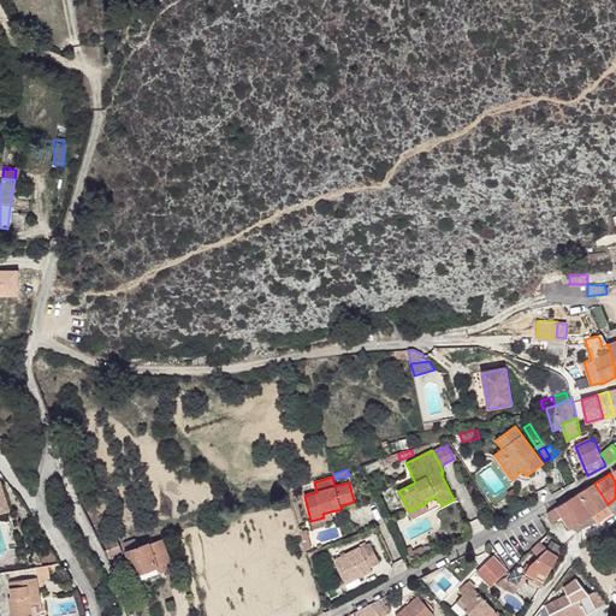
[(594,484),(579,493),(592,515),(608,504),(594,484)]
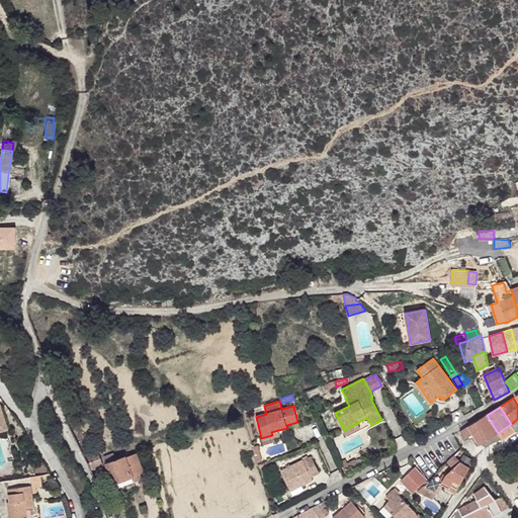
[(475,422),(468,426),(473,434),(480,444),(498,433),(487,415),(475,422)]
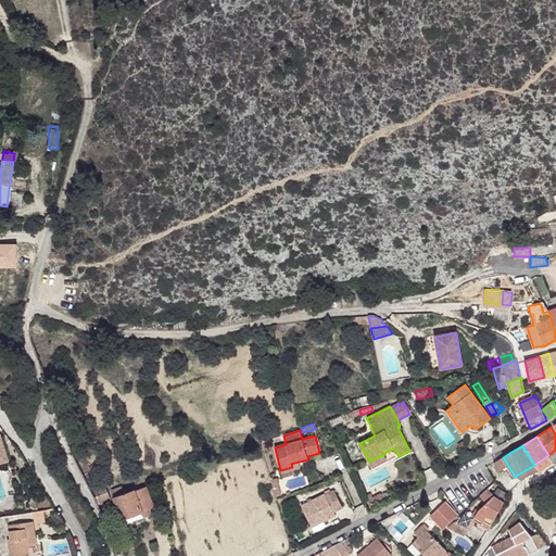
[(371,467),(387,459),(384,454),(369,462),(371,467)]
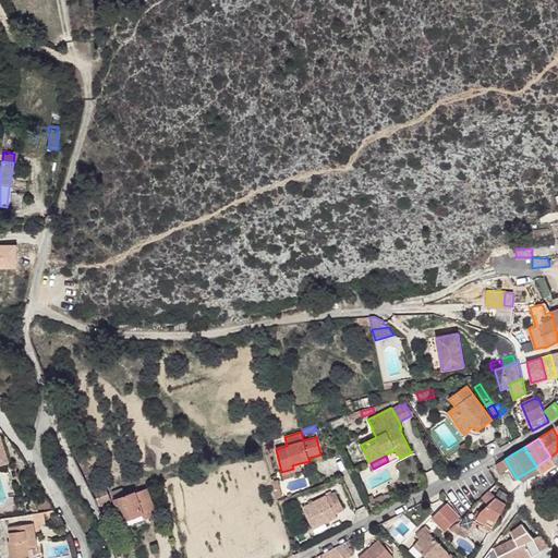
[(536,466),(541,473),(541,474),(555,464),(550,457),(536,466)]
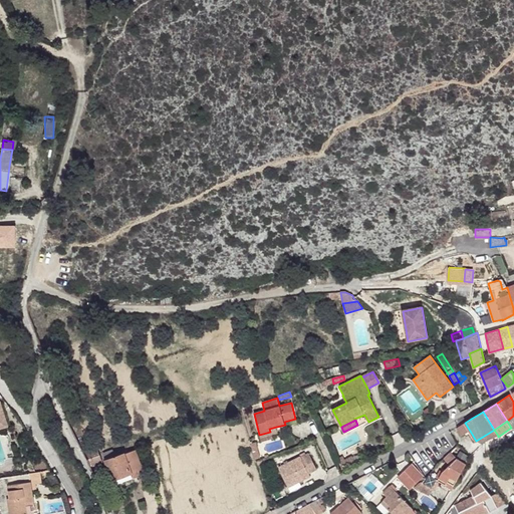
[(470,431),(465,423),(457,428),(462,435),(470,431)]
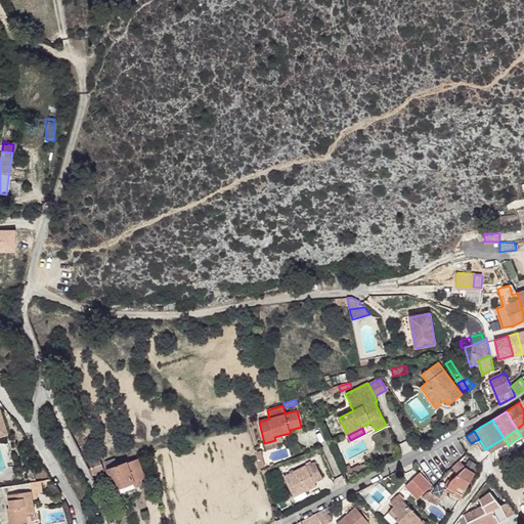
[(264,443),(266,450),(277,446),(276,443),(284,441),(281,435),(274,437),(275,440),(264,443)]
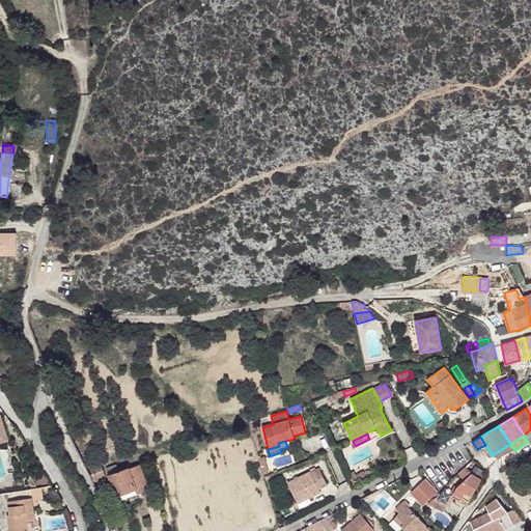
[(503,455),(514,450),(510,444),(492,455),(498,459),(503,455)]
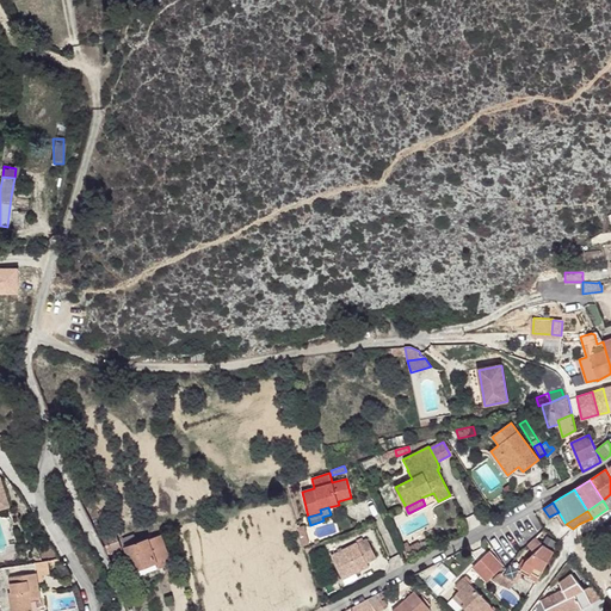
[(298,528),(303,545),(309,544),(304,526),(298,528)]
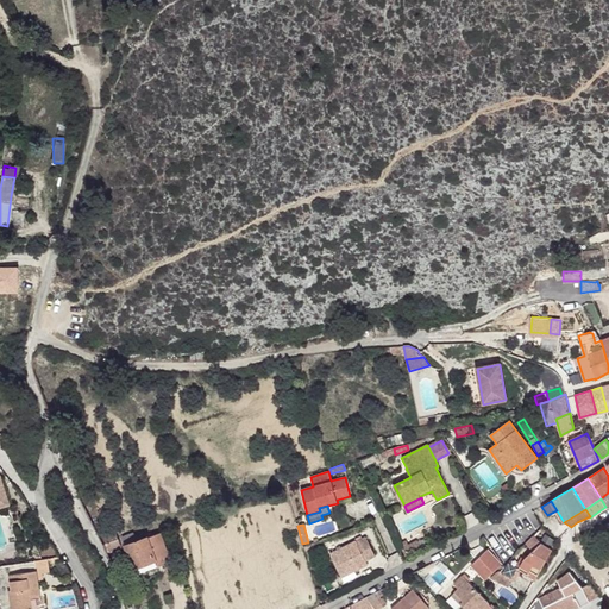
[(101,537),(105,545),(118,540),(114,532),(101,537)]
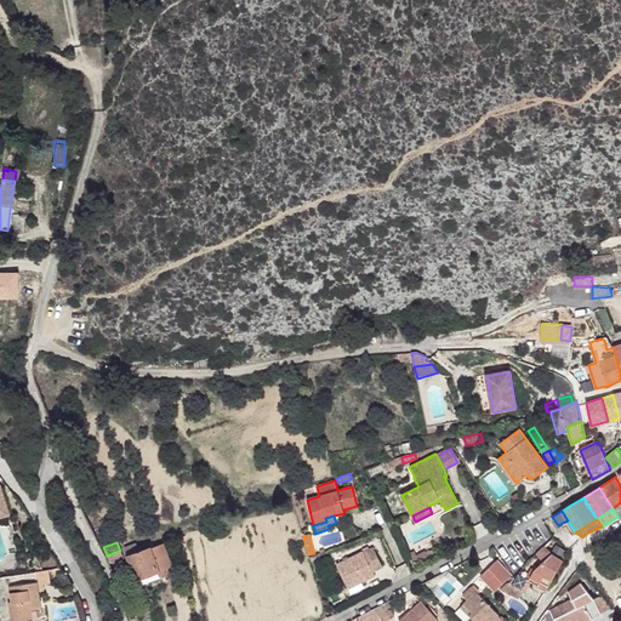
[(125,548),(136,580),(171,567),(161,543),(138,553),(135,545),(125,548)]
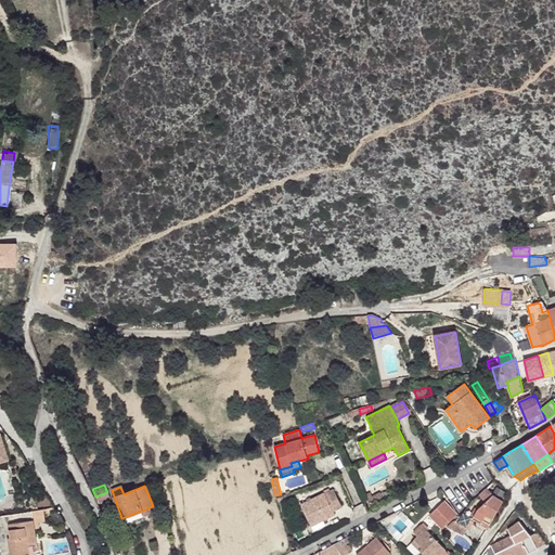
[(479,495),(486,502),(492,495),(486,489),(479,495)]
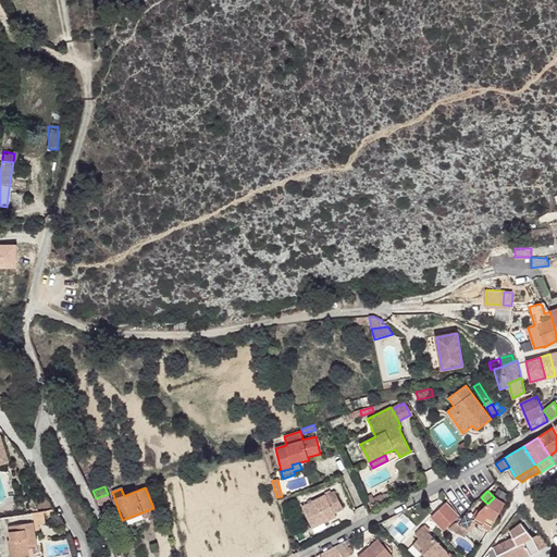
[(301,507),(312,528),(324,521),(336,516),(334,512),(343,509),(334,492),(326,496),(325,495),(301,507)]
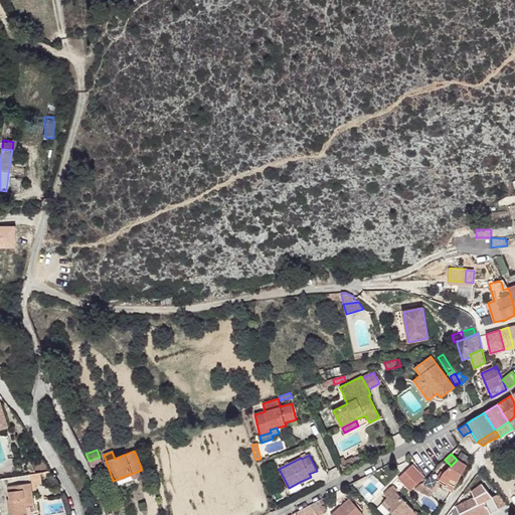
[(88,461),(91,467),(102,463),(100,457),(89,461),(88,461)]
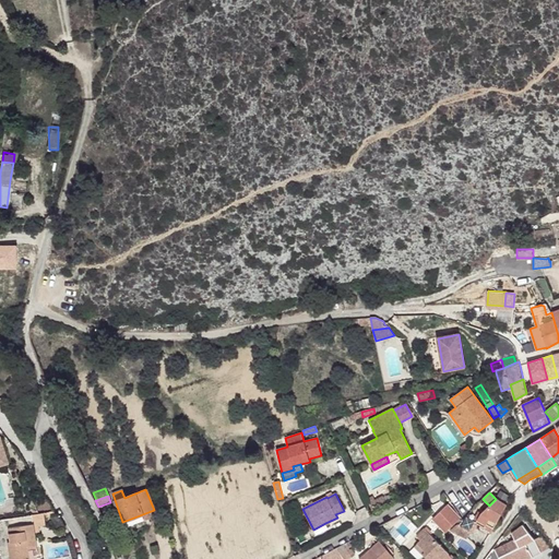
[(367,499),(372,509),(385,502),(383,497),(375,500),(372,496),(367,499)]
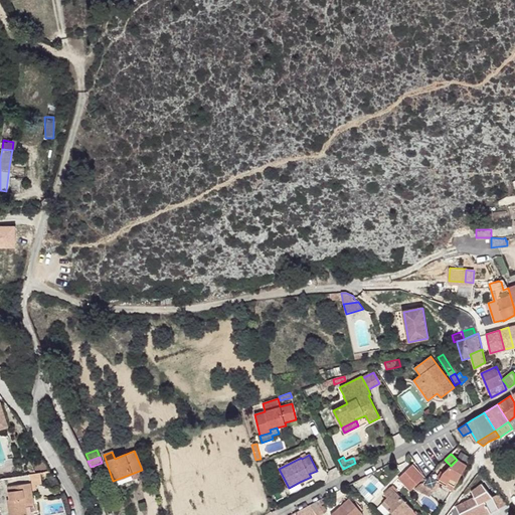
[(423,483),(434,490),(439,481),(447,485),(453,488),(453,489),(467,466),(457,460),(451,466),(445,460),(426,479),(423,483)]
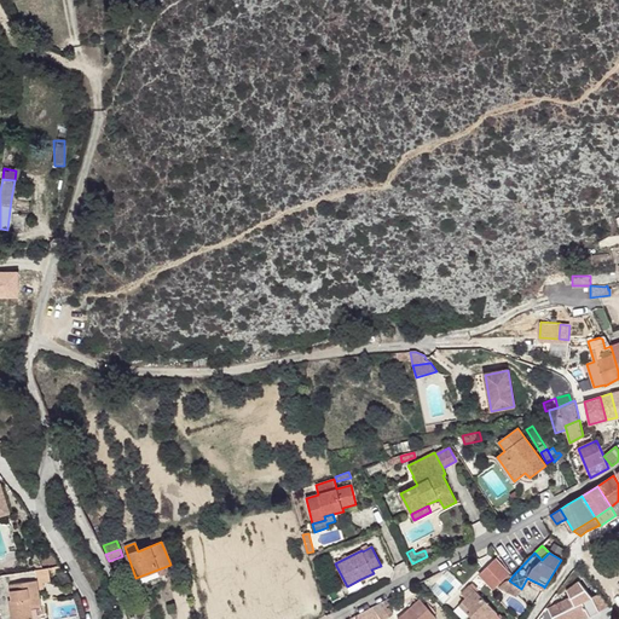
[(480,573),(493,589),(510,574),(496,559),(493,561),(484,570),(480,573)]
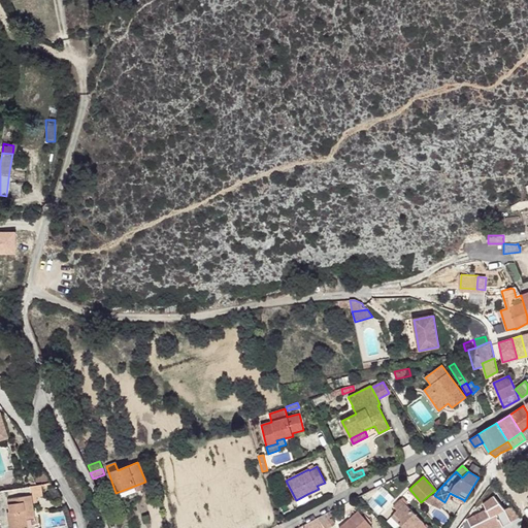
[(411,484),(413,486),(421,479),(419,477),(411,484)]
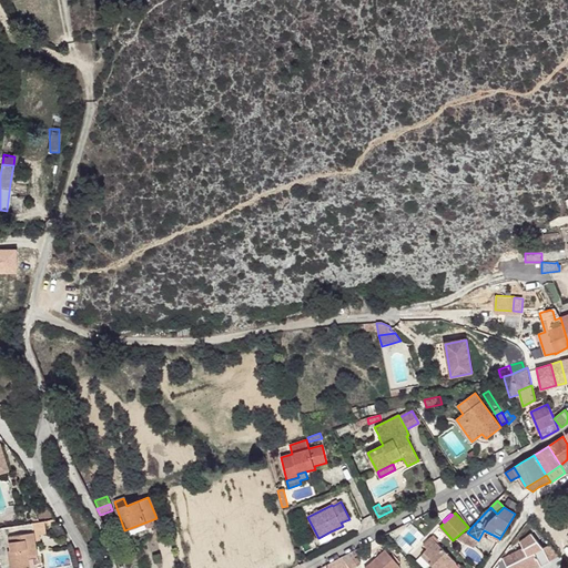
[(124,530),(127,536),(158,524),(156,518),(124,530)]
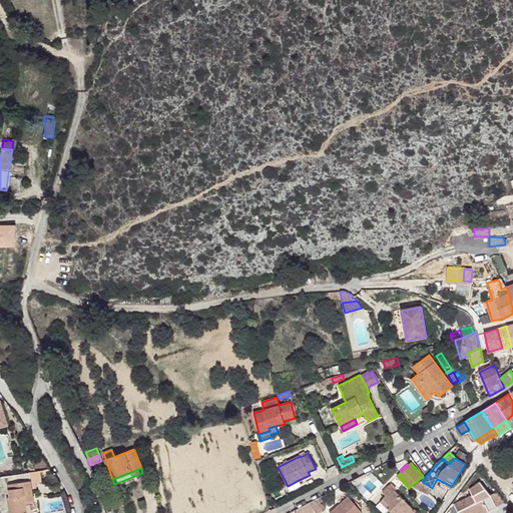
[(30,481),(32,489),(36,488),(36,483),(41,482),(40,475),(51,474),(49,469),(29,473),(30,481)]
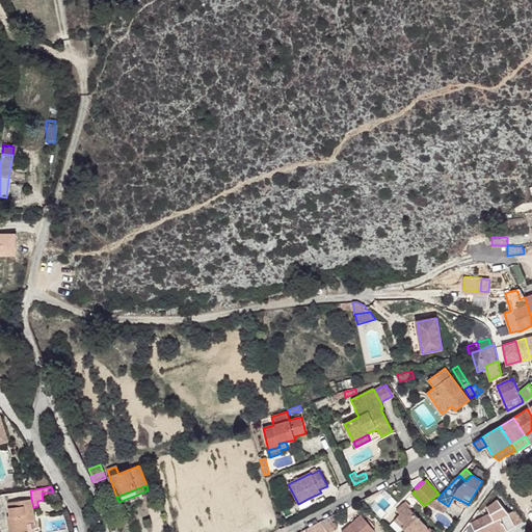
[(300,508),(312,502),(310,498),(298,504),(300,508)]
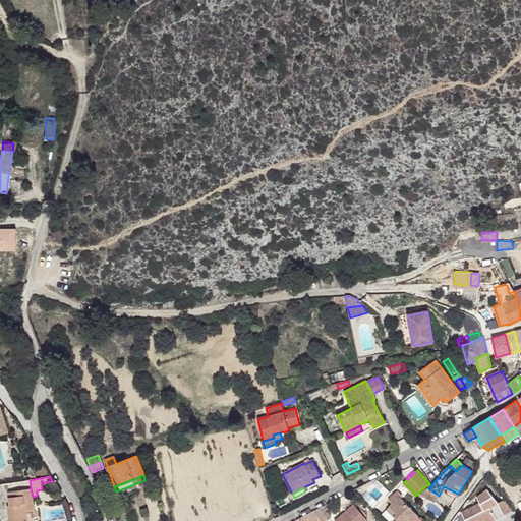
[(7,506),(9,520),(27,520),(29,520),(27,518),(36,517),(33,497),(31,488),(8,493),(10,506),(7,506)]
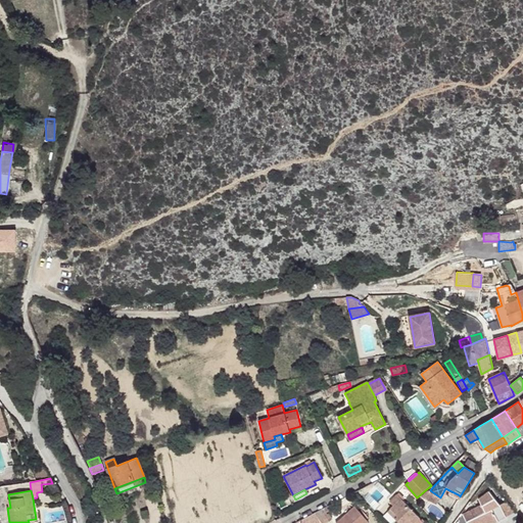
[(429,500),(436,504),(440,497),(430,490),(429,490),(426,492),(422,496),(429,501),(429,500)]
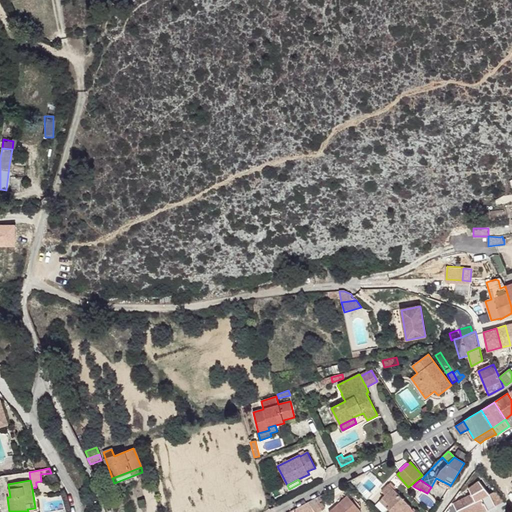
[(485,511),(496,506),(489,494),(479,481),(469,488),(472,494),(453,503),(457,511),(485,511)]
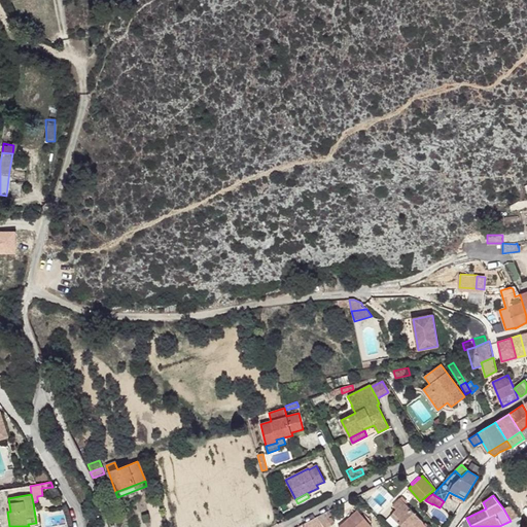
[(398,522),(402,526),(426,526),(422,523),(423,522),(399,498),(392,505),(396,510),(393,513),(400,520),(398,522)]
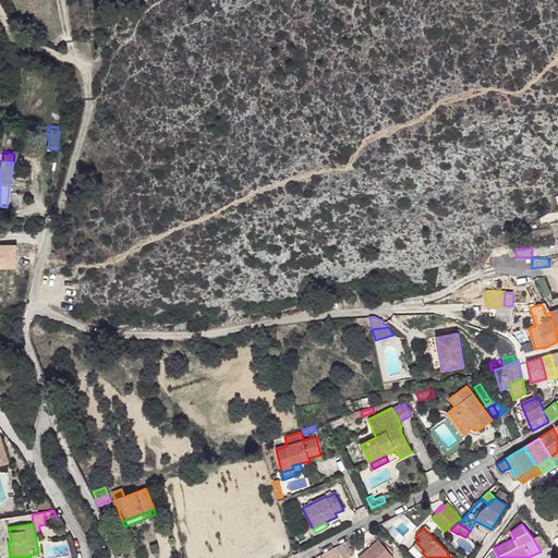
[(536,557),(552,550),(541,535),(533,538),(541,552),(529,557),(536,557)]
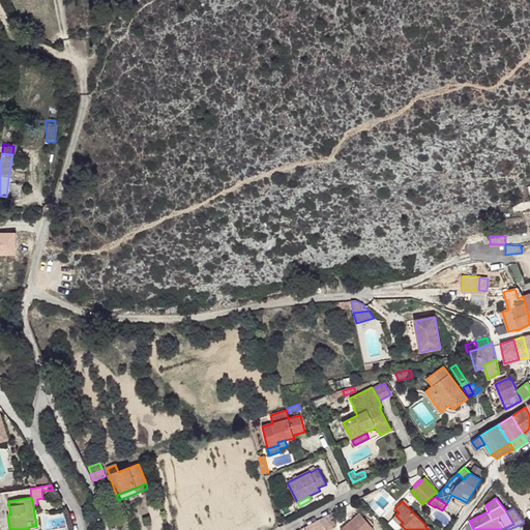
[(319,520),(325,529),(330,529),(336,526),(333,521),(332,521),(330,519),(340,514),(337,510),(319,520)]
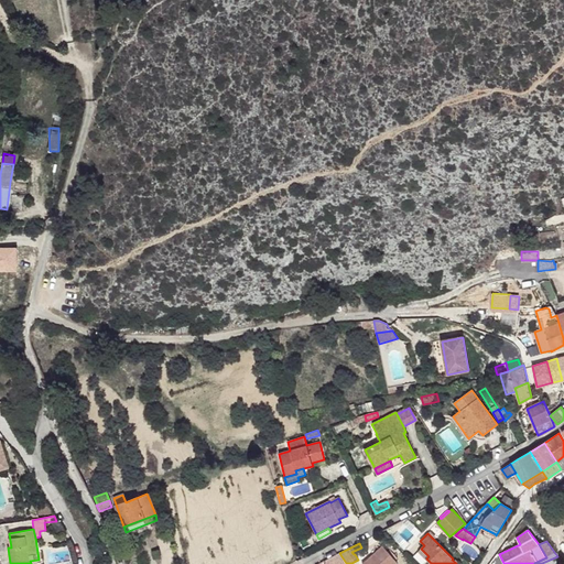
[(361,563),(396,563),(397,563),(396,561),(398,559),(390,550),(388,552),(382,546),(361,563)]
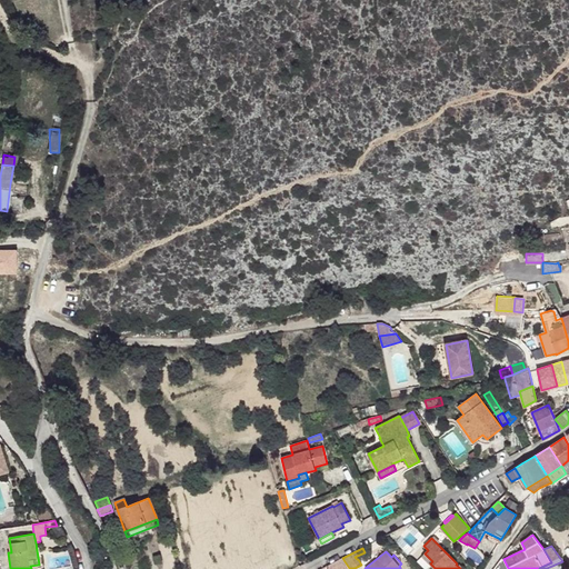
[(432,561),(425,553),(422,556),(430,563),(432,561)]
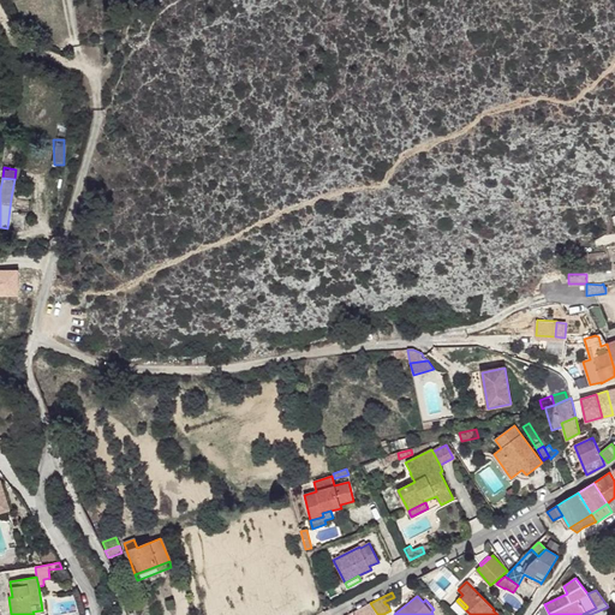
[(346,614),(377,614),(370,603),(346,614)]
